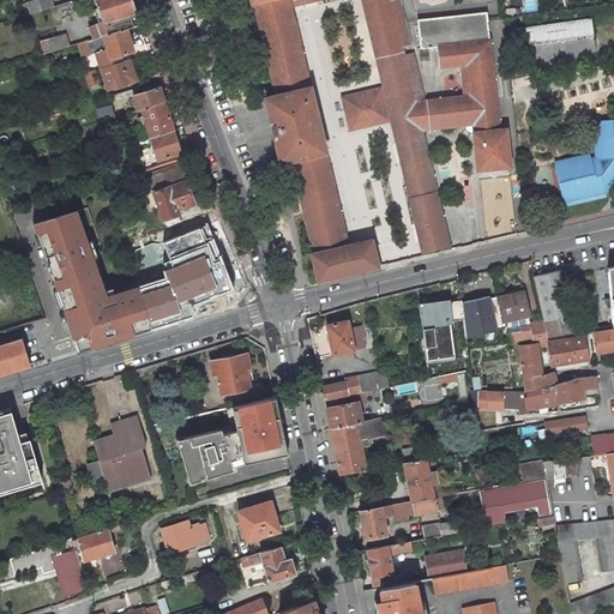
[(50,0),(43,0),(29,5),(31,13),(54,7),(50,0)]
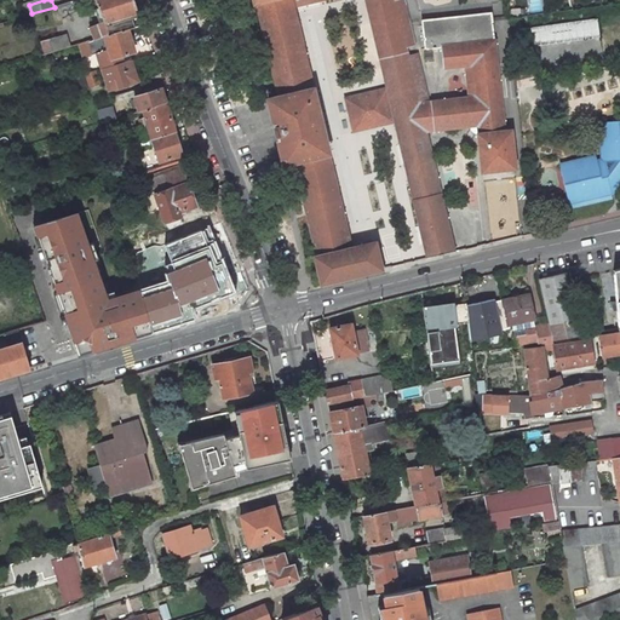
[(96,0),(105,22),(93,27),(97,38),(110,34),(128,29),(143,24),(133,0),(96,0)]
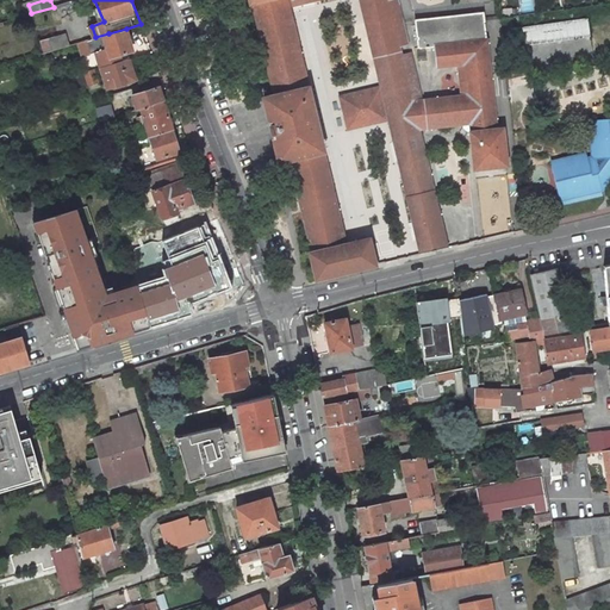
[(255,4),(277,95),(265,98),(279,162),(292,160),(313,253),(311,253),(317,279),(375,265),(369,240),(346,244),(287,0),(251,0),(253,4),(255,4)]
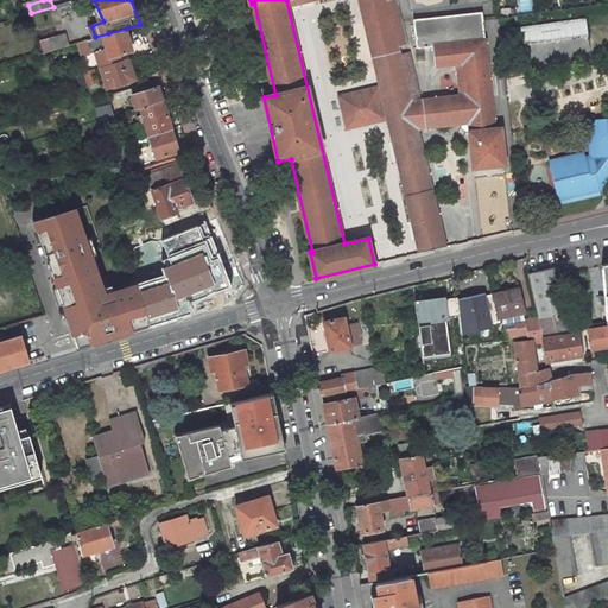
[(359,0),(368,36),(368,37),(394,30),(388,2),(387,0),(359,0)]
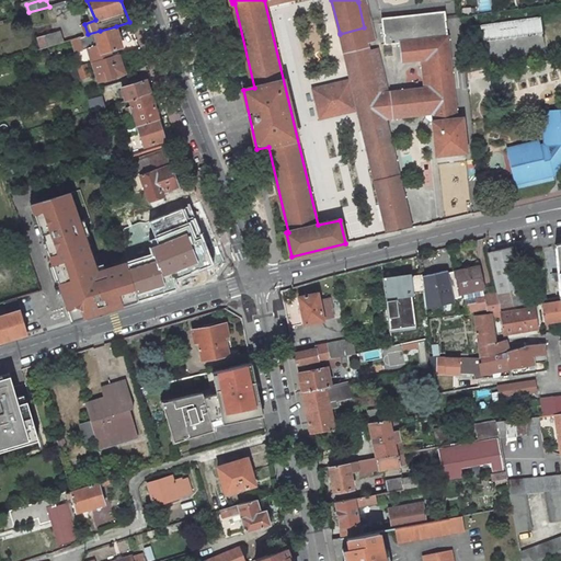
[(366,0),(358,2),(364,27),(367,43),(377,39),(367,0),(366,0)]
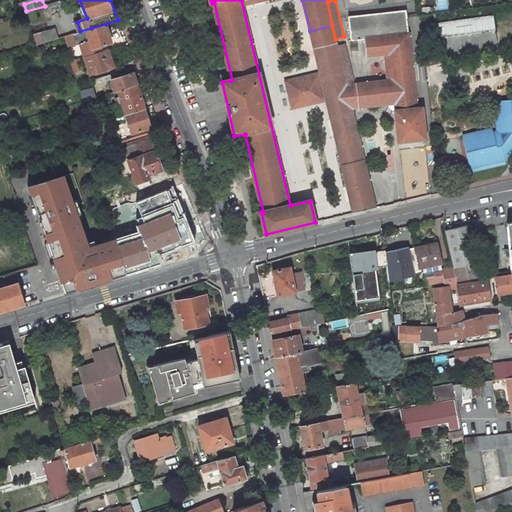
[(404,10),(348,17),(351,40),(365,38),(367,55),(385,53),(388,80),(346,85),(352,108),(396,103),(397,112),(395,112),(399,142),(425,139),(421,109),(416,110),(404,10)]
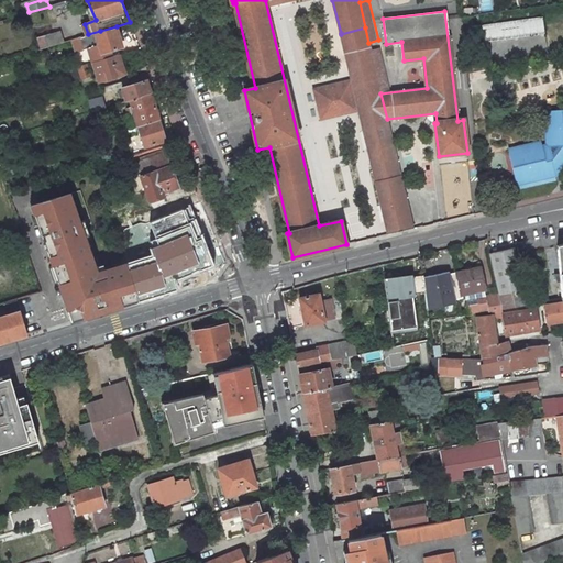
[(484,42),(543,32),(541,15),(481,25),(484,42)]
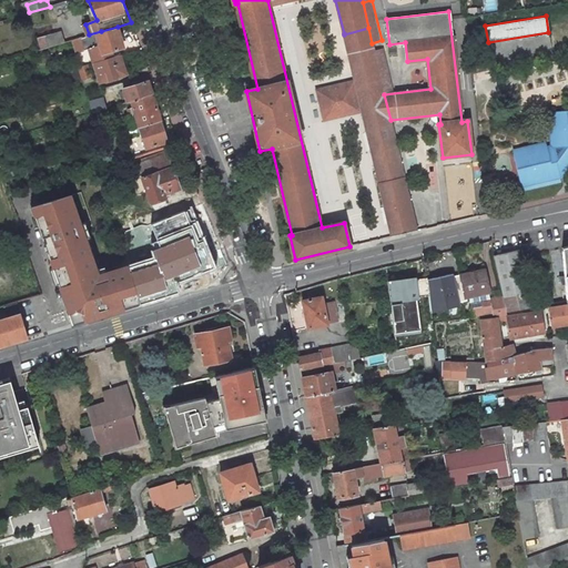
[(107,52),(123,47),(121,38),(118,27),(101,31),(89,34),(77,39),(81,52),(89,49),(94,62),(108,58),(107,52)]
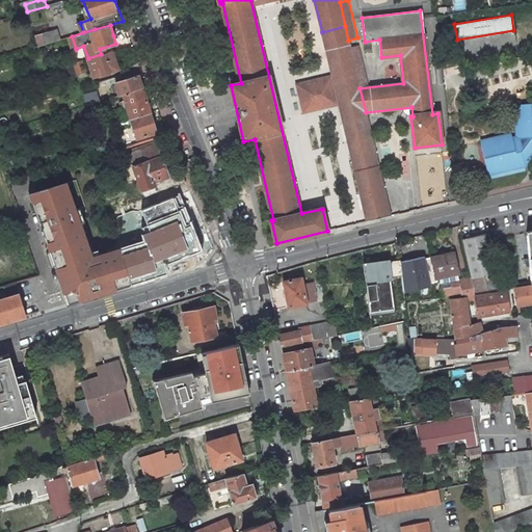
[(333,78),(336,91),(360,86),(358,84),(350,48),(348,41),(345,26),(322,32),(333,78)]
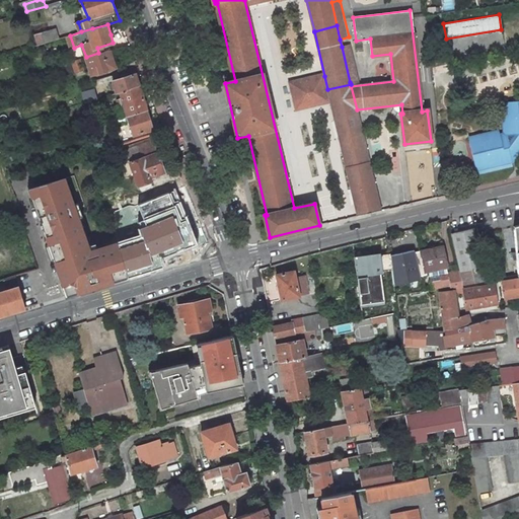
[(56,40),(52,27),(44,29),(47,43),(56,40)]
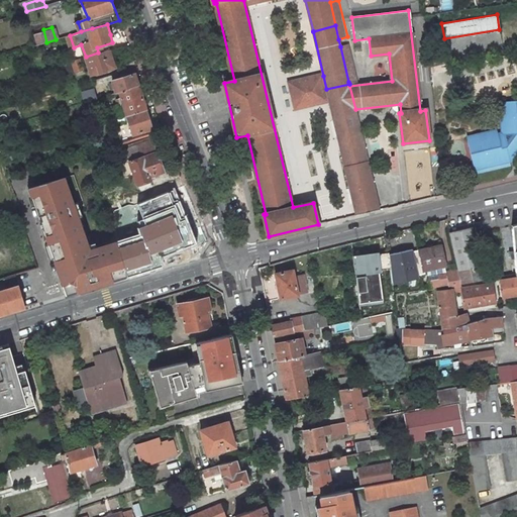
[(340,46),(348,82),(357,80),(348,44),(340,46)]
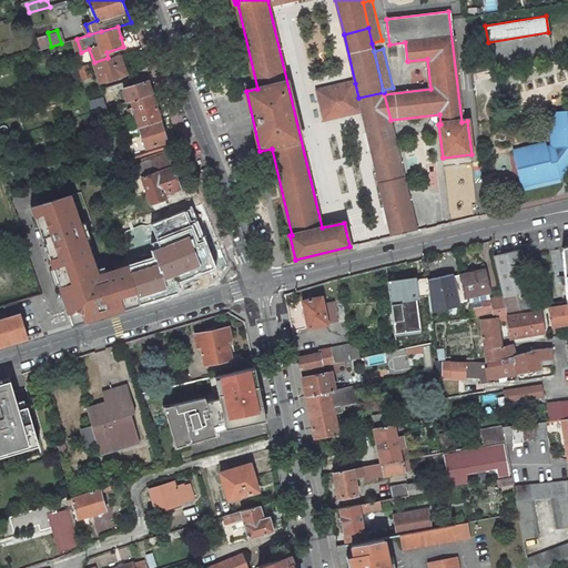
[(101,82),(128,74),(121,54),(108,58),(94,62),(101,82)]
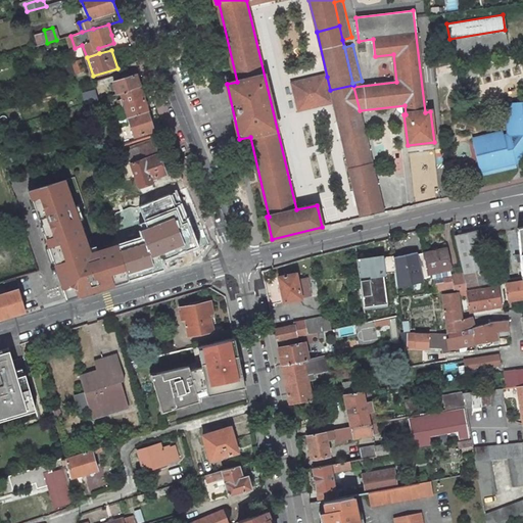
[(77,74),(85,72),(82,59),(73,61),(77,74)]
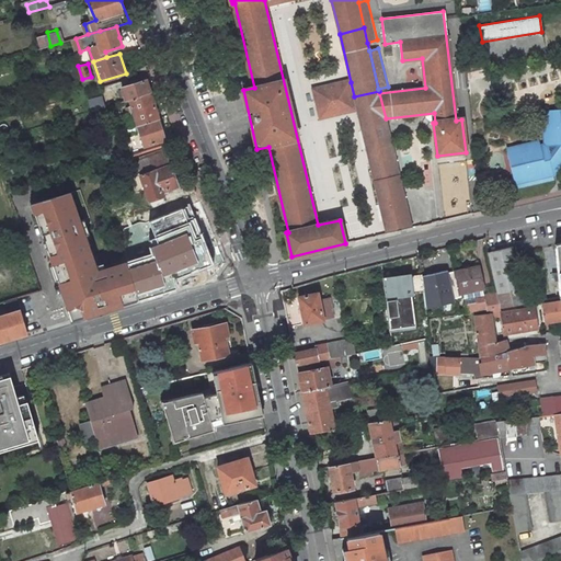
[(151,94),(147,82),(123,89),(127,102),(130,101),(151,94)]
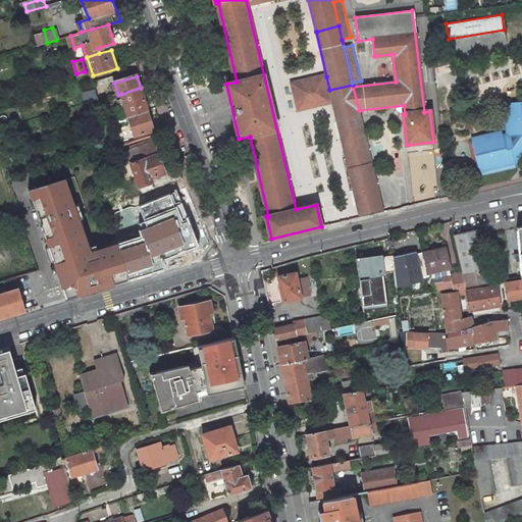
[(302,83),(291,85),(297,109),(308,106),(309,103),(320,100),(323,103),(332,101),(329,90),(326,76),(317,79),(316,83),(305,86),(302,83)]
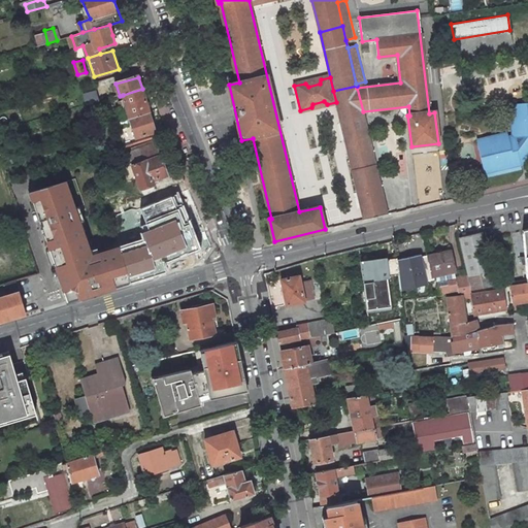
[(336,102),(345,140),(368,135),(363,111),(357,88),(357,86),(333,91),(336,102)]
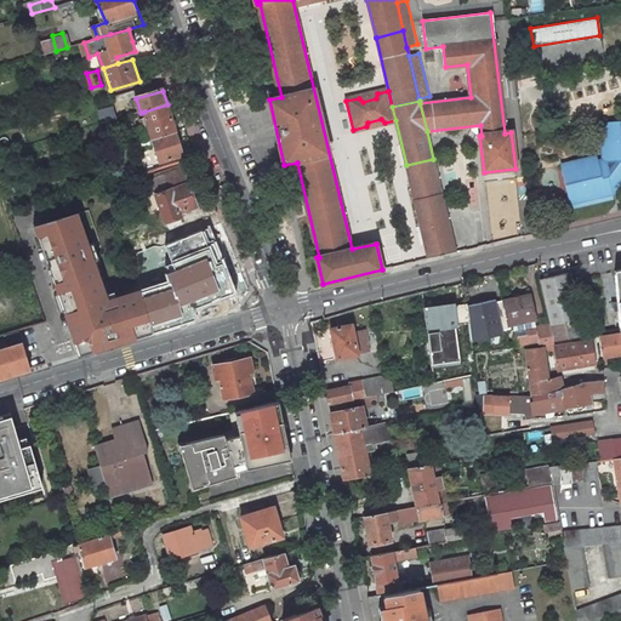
[(153,140),(176,132),(167,104),(144,112),(153,140)]
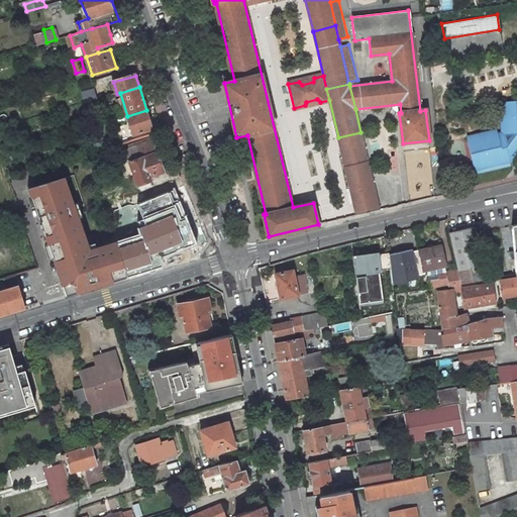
[(83,93),(86,103),(97,99),(94,89),(83,93)]
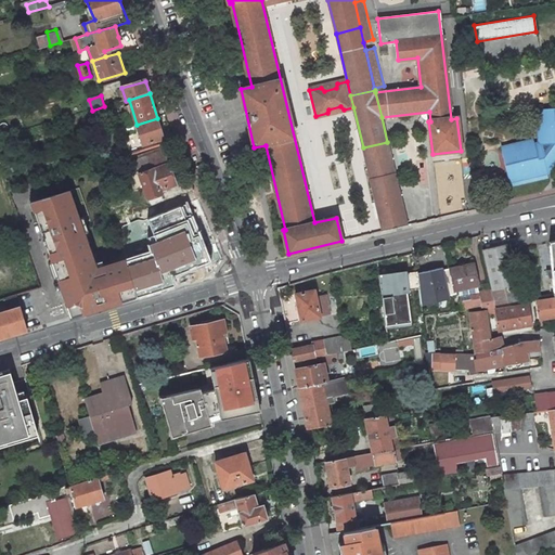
[(512,182),(547,173),(554,165),(554,112),(538,115),(542,146),(536,147),(534,143),(504,149),(512,182)]
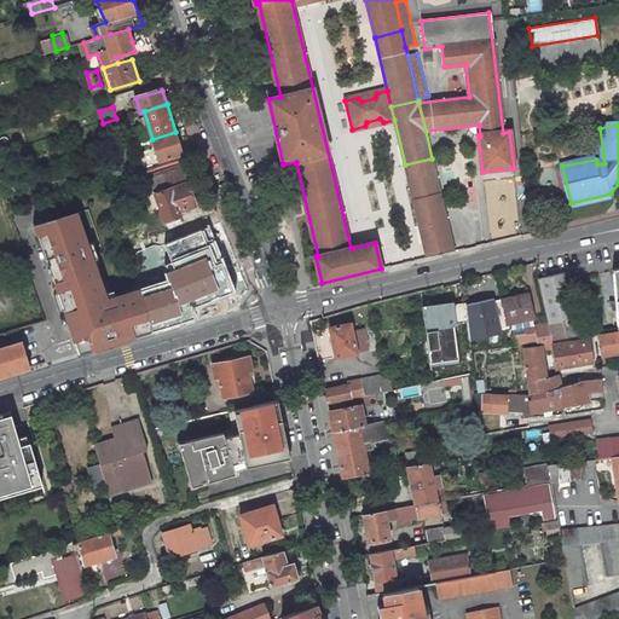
[(158,161),(181,155),(175,132),(152,139),(158,161)]
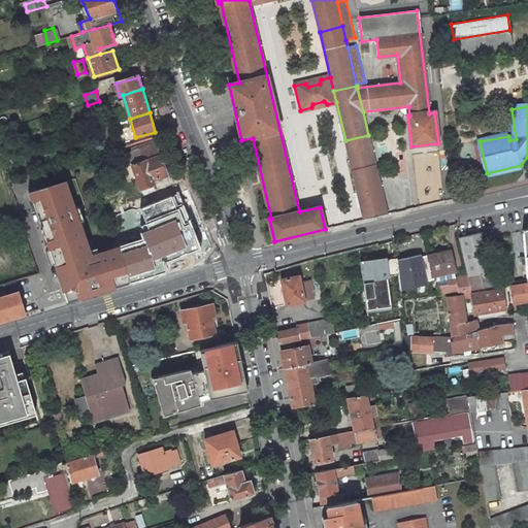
[(118,133),(126,131),(123,121),(114,123),(118,133)]
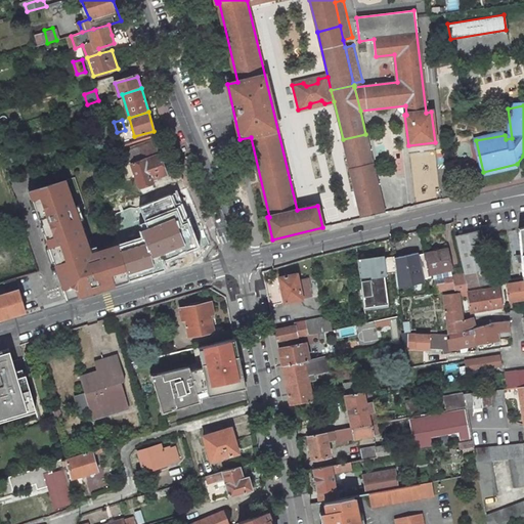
[(385,213),(365,134),(343,139),(361,218),(385,213)]
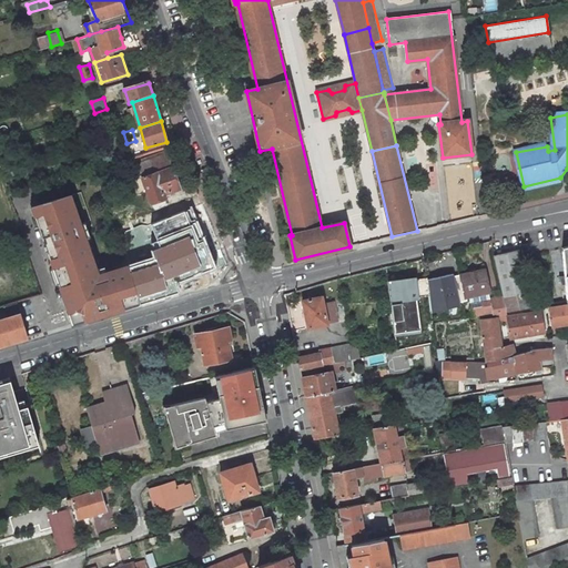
[(180,188),(169,154),(142,163),(140,169),(151,202),(165,198),(163,193),(180,188)]
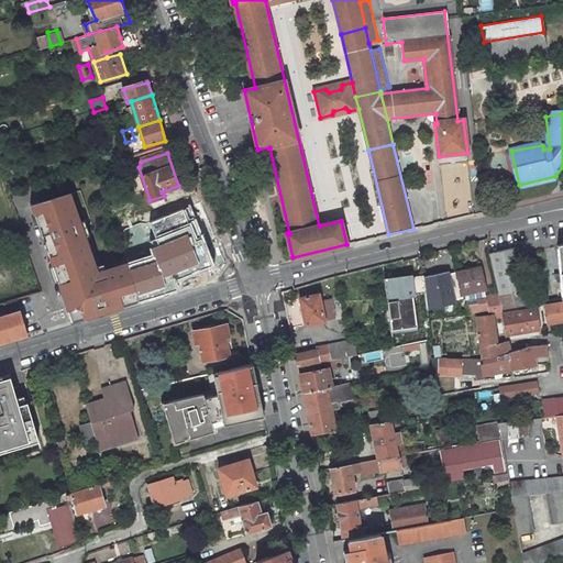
[(0,165),(10,163),(8,155),(0,156),(0,165)]
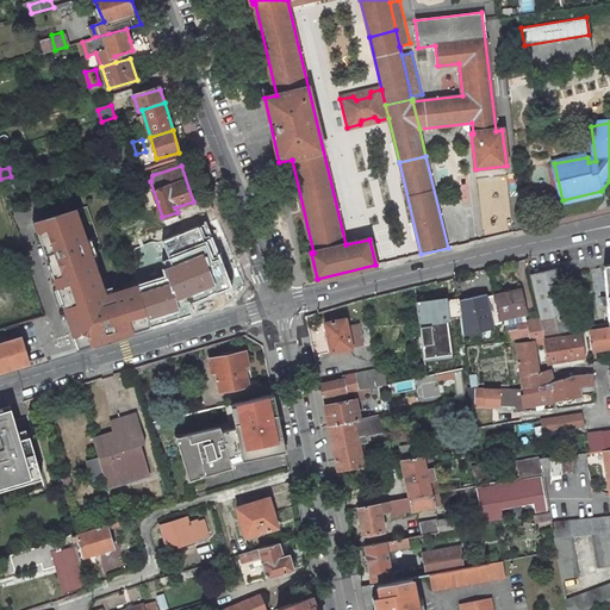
[(511,231),(506,178),(478,180),(483,235),(511,231)]
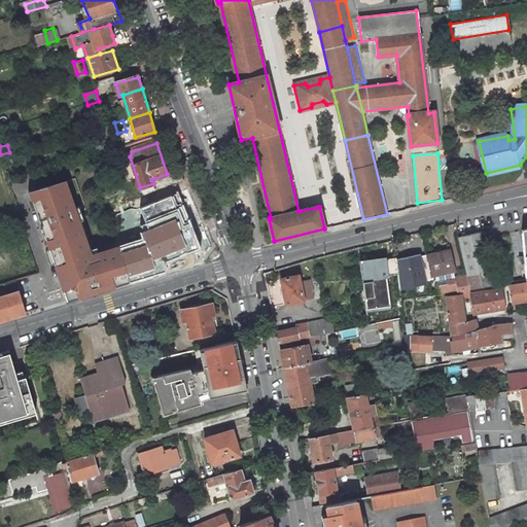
[(65,181),(30,192),(49,248),(54,247),(59,260),(54,262),(59,275),(62,274),(64,280),(61,281),(64,290),(74,287),(77,296),(114,285),(113,281),(128,277),(117,241),(96,247),(98,253),(91,255),(89,250),(65,181)]
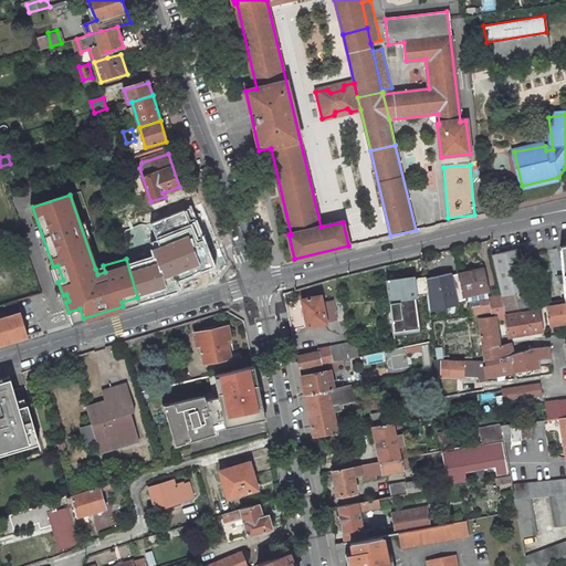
[(137,297),(138,302),(178,287),(177,280),(213,264),(196,219),(189,221),(185,209),(148,223),(143,222),(125,230),(130,245),(124,251),(126,259),(137,297)]
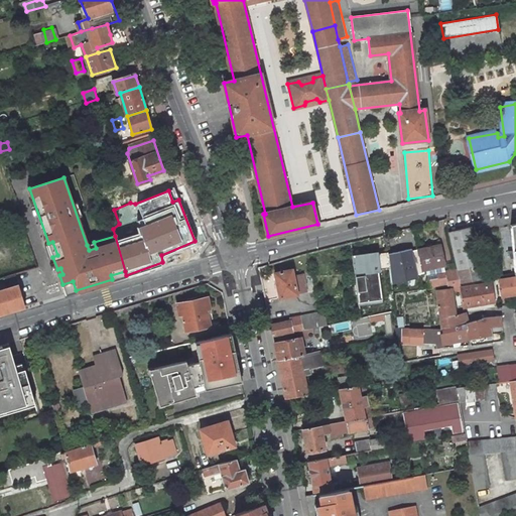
[(448,230),(457,271),(458,271),(461,284),(486,280),(480,251),(476,252),(473,240),(476,239),(473,225),(448,230)]
